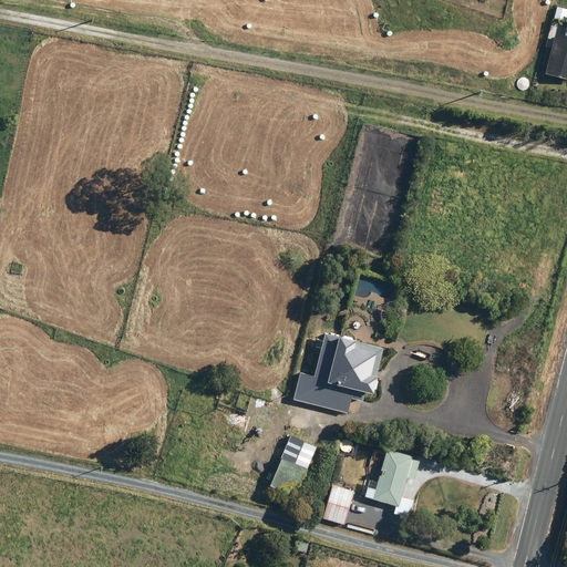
[(545,70),(566,75),(566,17),(563,33),(554,31),(545,70)]
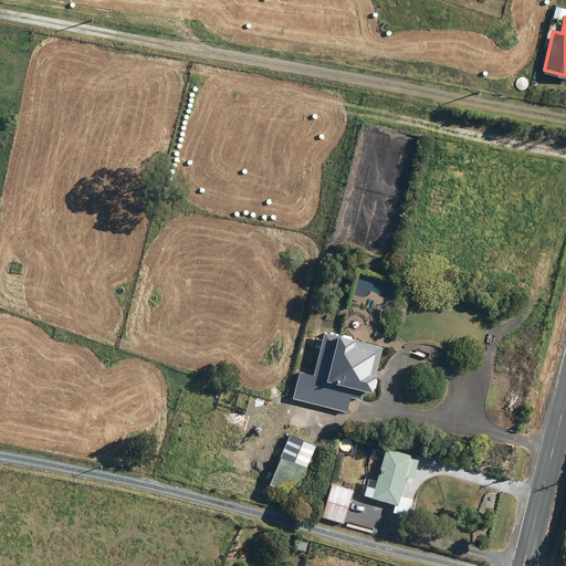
[(367,370),(373,348),(352,343),(353,336),(336,332),(324,378),(326,378),(320,404),(346,410),(350,396),(360,398),(364,387),(370,389),(375,371),(367,370)]
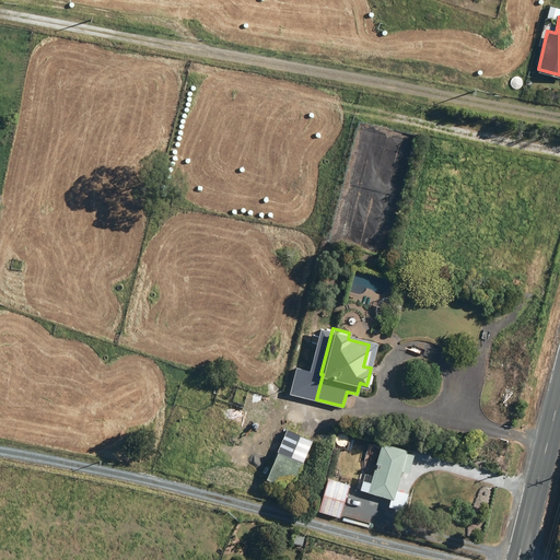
[(256,412),(251,426),(258,428),(263,415),(256,412)]
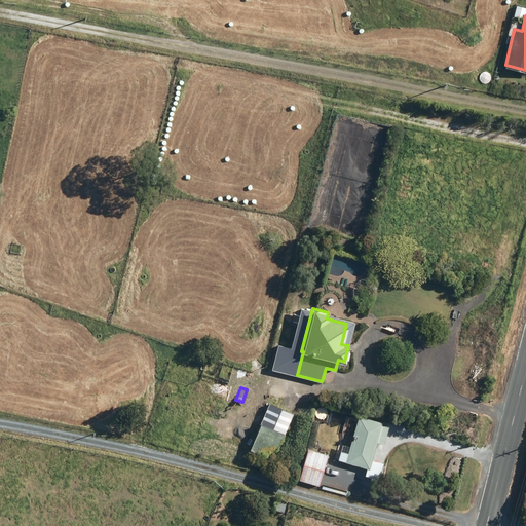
[(269,403),(250,449),(273,459),(293,413),(269,403)]
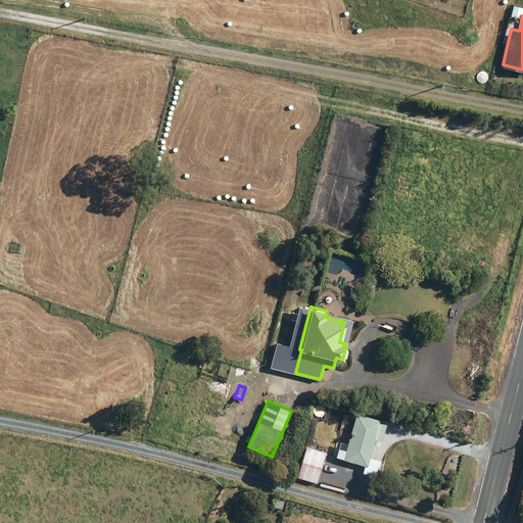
[(365,465),(363,472),(376,476),(380,460),(369,457),(373,443),(379,444),(385,423),(379,421),(379,419),(355,412),(347,442),(340,440),(336,457),(365,465)]
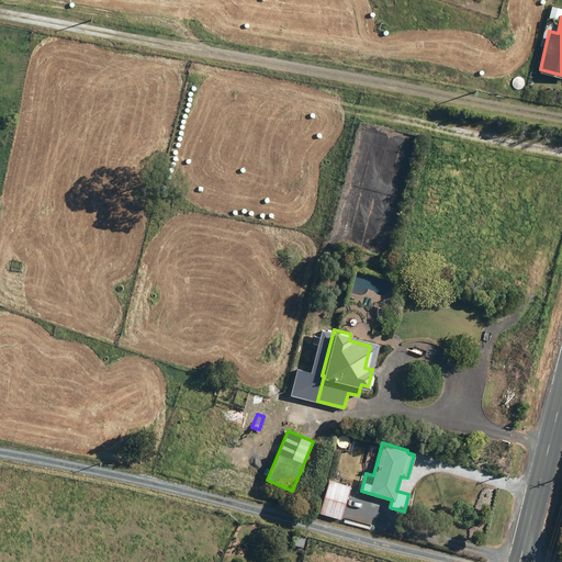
[(328,479),(318,512),(339,518),(349,485),(328,479)]
